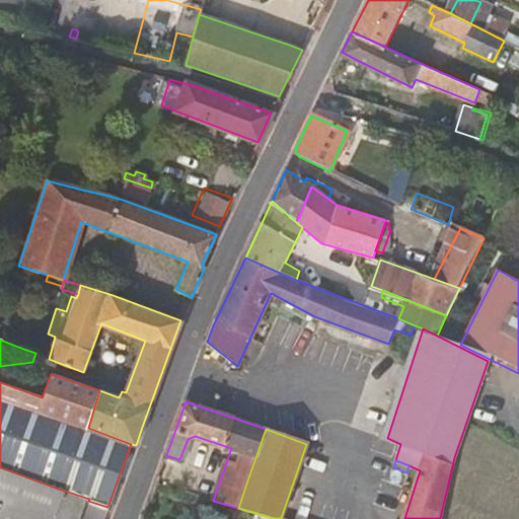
[(102,518),(107,507),(88,501),(89,499),(55,488),(0,467),(0,518),(102,518)]
